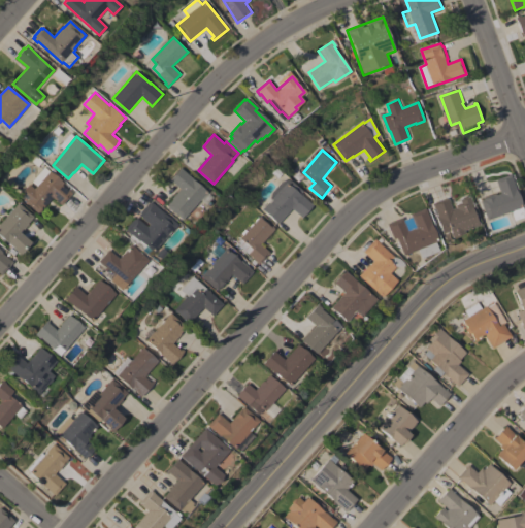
[(55,198),(41,212),(40,211),(39,212),(36,209),(22,196),(32,185),(36,189),(39,186),(34,182),(46,167),(52,171),(65,183),(63,185),(70,191),(70,190),(74,194),(63,205),(55,198)]
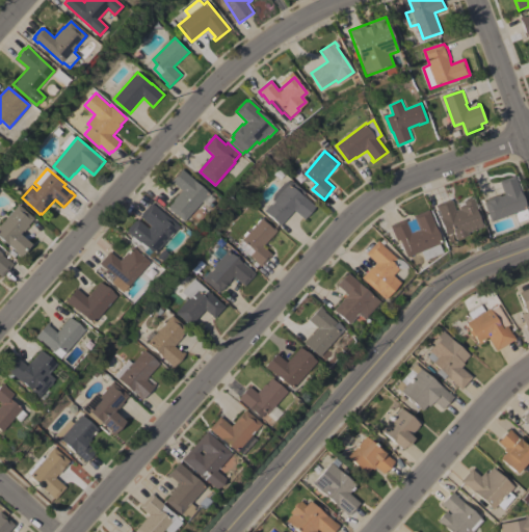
[(209,192),(184,221),(168,208),(175,202),(174,201),(182,190),(172,182),(178,175),(179,175),(183,169),(209,192)]
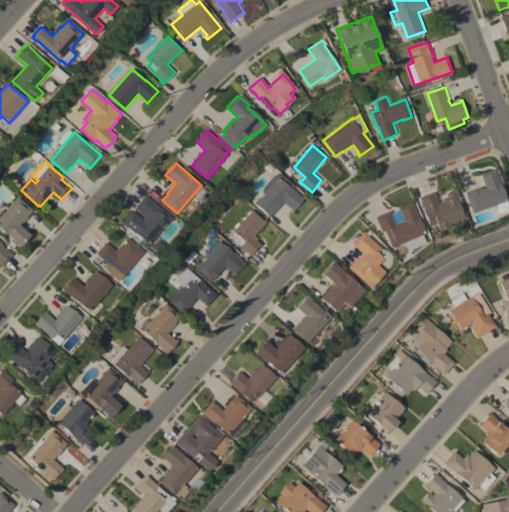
[(502,184),(501,184),(508,204),(508,211),(499,214),(496,205),(473,213),(466,195),(470,193),(470,192),(482,188),(482,189),(486,187),(482,174),(496,169),(502,184)]
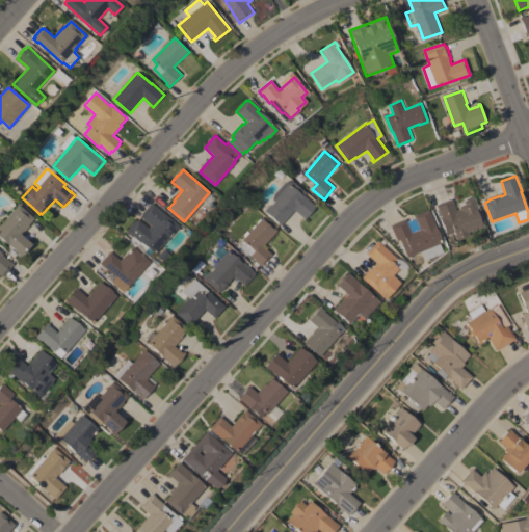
[(307,192),(305,195),(317,207),(307,219),(296,210),(283,225),(266,211),(275,201),(274,200),(275,194),(285,184),(290,181),(295,182),(307,192)]
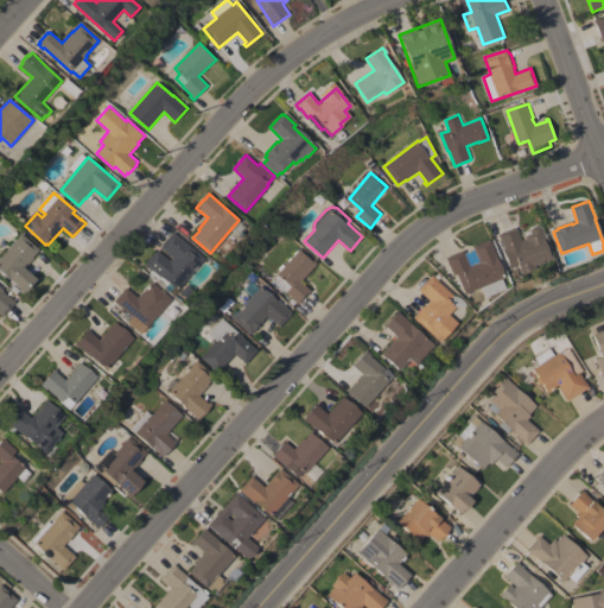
[(522,241),(542,233),(551,254),(528,263),(532,271),(515,277),(512,268),(510,270),(503,251),(506,249),(502,240),(501,240),(498,235),(516,228),(522,241)]
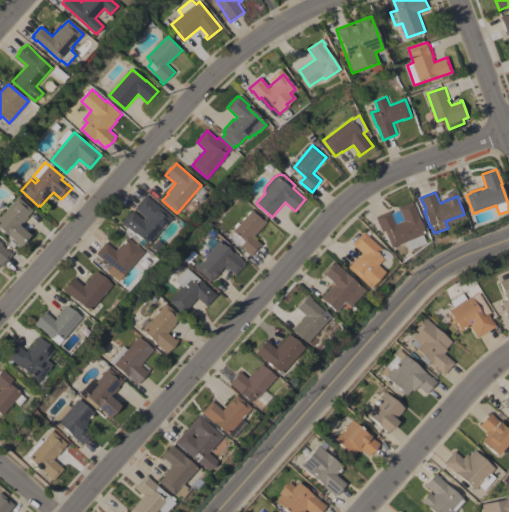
[(173,217),(149,245),(142,239),(139,242),(126,231),(129,227),(123,223),(125,221),(124,220),(131,212),(132,213),(133,211),(144,220),(146,218),(136,209),(138,206),(137,206),(145,196),(146,197),(148,195),(173,217)]
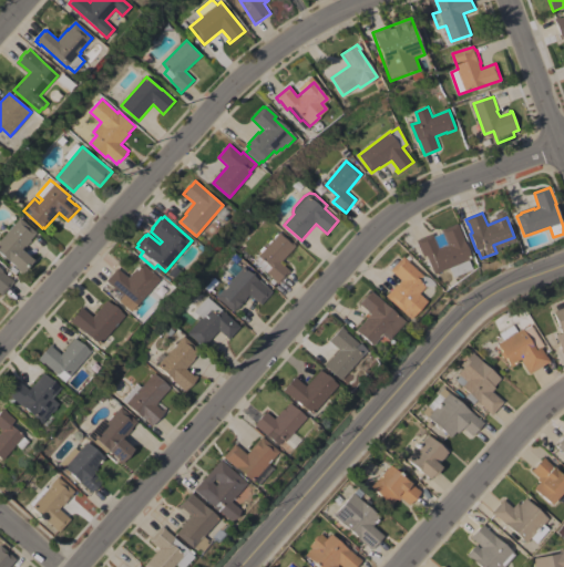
[(0,241),(22,218),(38,233),(32,239),(33,240),(24,251),(34,260),(23,272),(0,250),(0,241)]
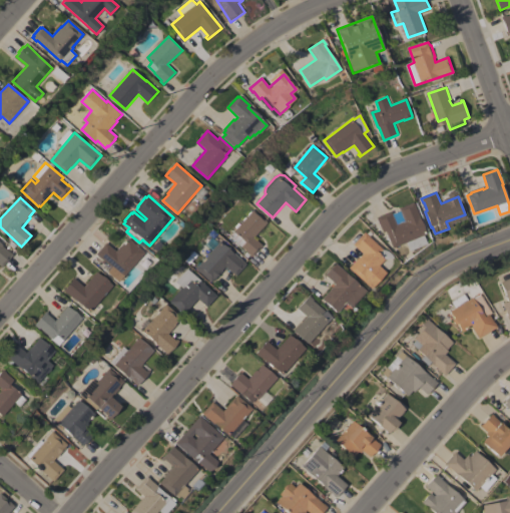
[(427,235),(393,247),(387,231),(383,232),(378,217),(392,212),(396,225),(405,221),(400,207),(414,202),(427,235)]
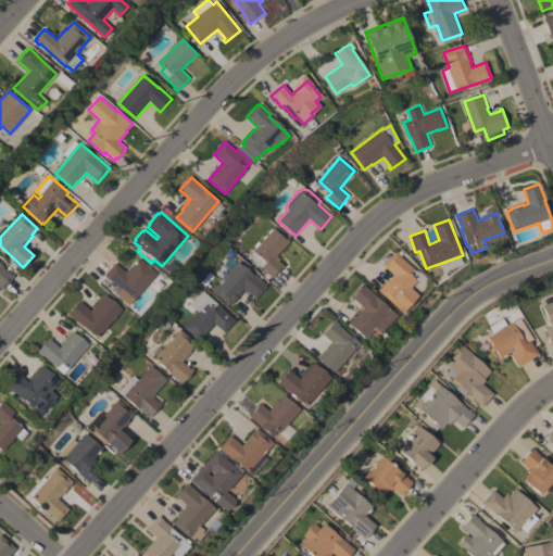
[(276,228),(291,241),(277,257),(286,266),(274,279),(269,275),(271,274),(251,256),(276,228)]
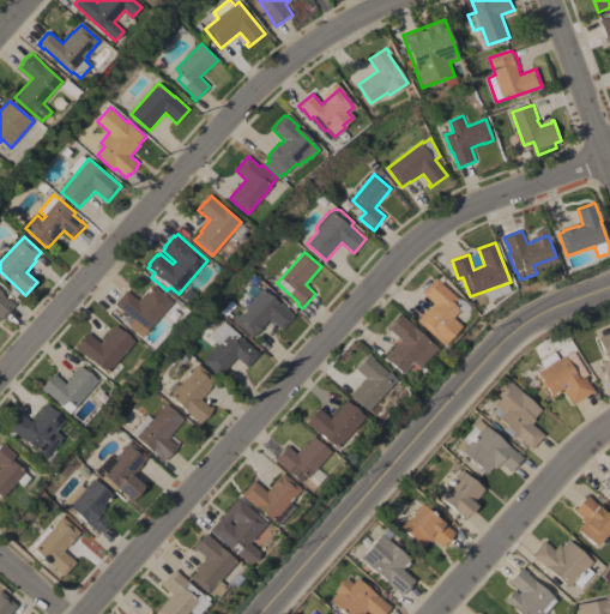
[(458,299),(464,300),(467,304),(470,308),(460,311),(453,318),(461,326),(445,345),(418,320),(429,308),(430,309),(435,304),(423,293),(436,278),(458,299)]
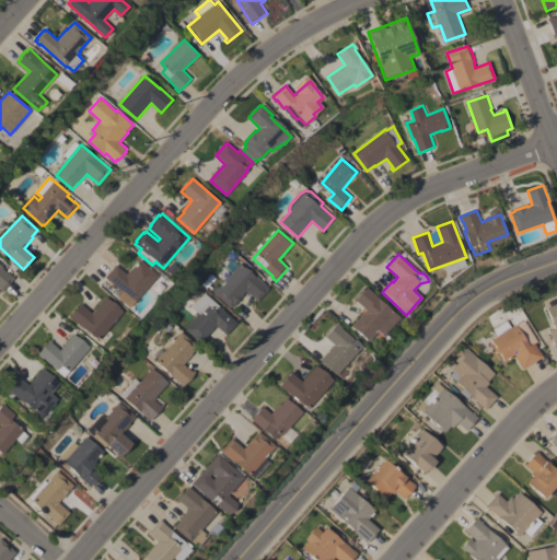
[(117,298),(123,292),(106,277),(117,265),(127,275),(140,259),(159,276),(129,307),(117,298)]
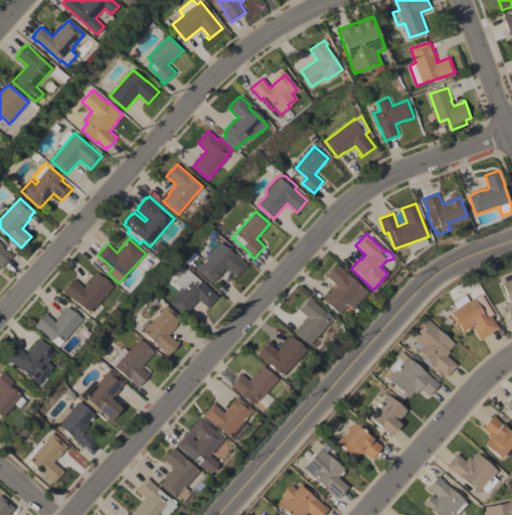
[(0,242),(4,246),(10,252),(10,251),(15,255),(3,269),(0,266),(0,242)]
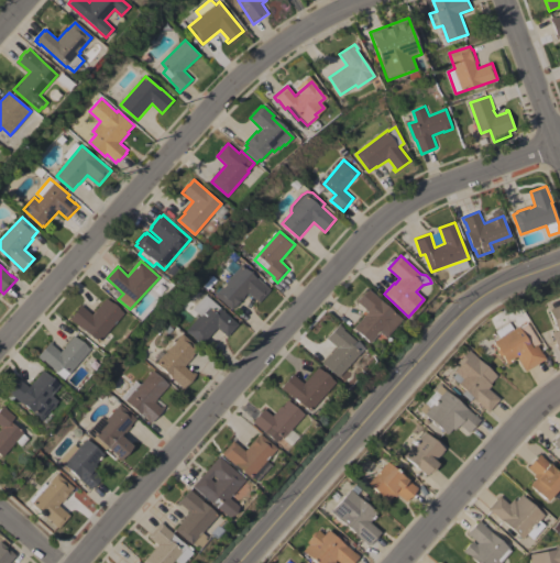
[(249,293),(245,297),(246,298),(234,311),(217,295),(243,265),(257,278),(259,277),(272,289),(261,302),(249,293)]
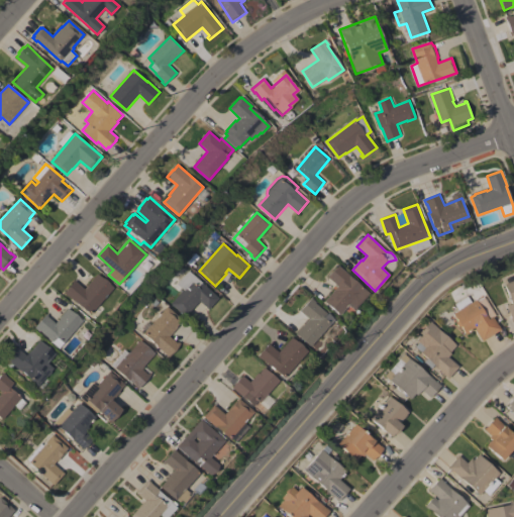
[(325,302),(335,290),(334,290),(338,286),(329,278),(339,266),(350,276),(370,293),(354,310),(349,305),(340,315),(325,302)]
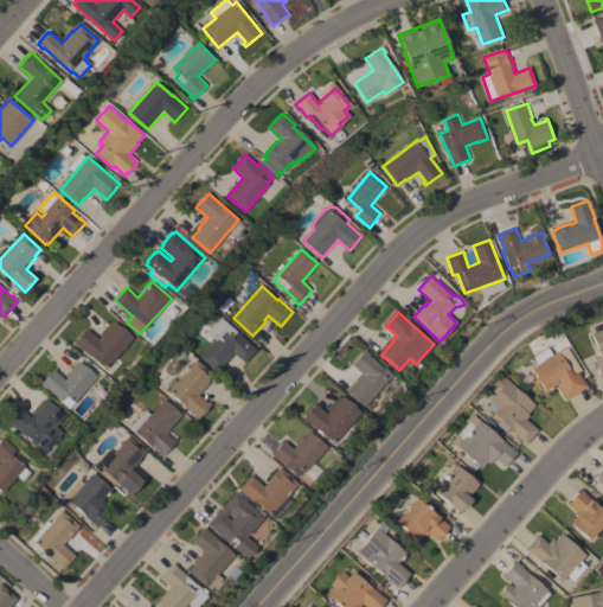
[(219,372),(203,357),(217,340),(210,333),(223,318),(258,350),(247,363),(236,353),(219,372)]
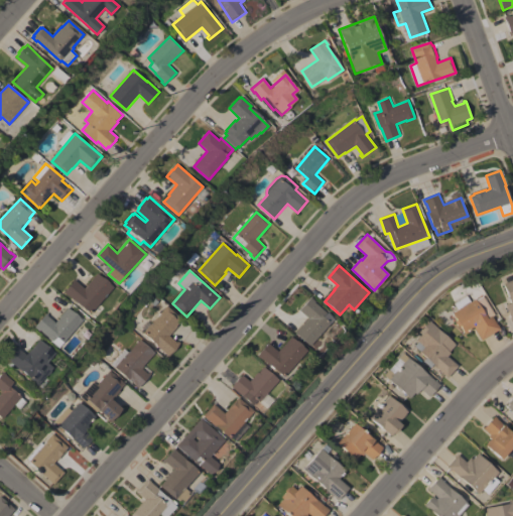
[(90,314),(65,292),(76,279),(85,288),(98,273),(114,287),(90,314)]
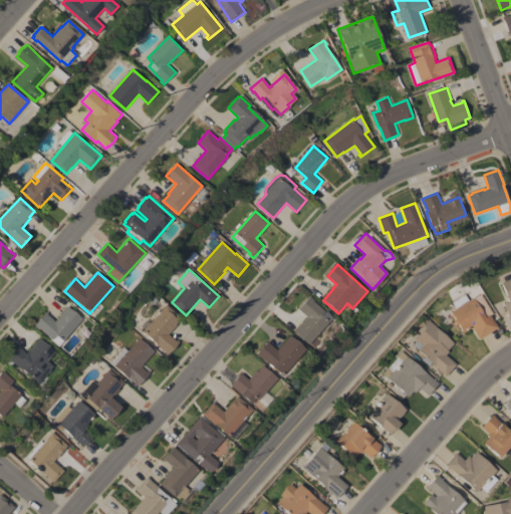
[(510,318),(509,316),(510,315),(505,304),(510,302),(502,283),(510,279),(510,318)]
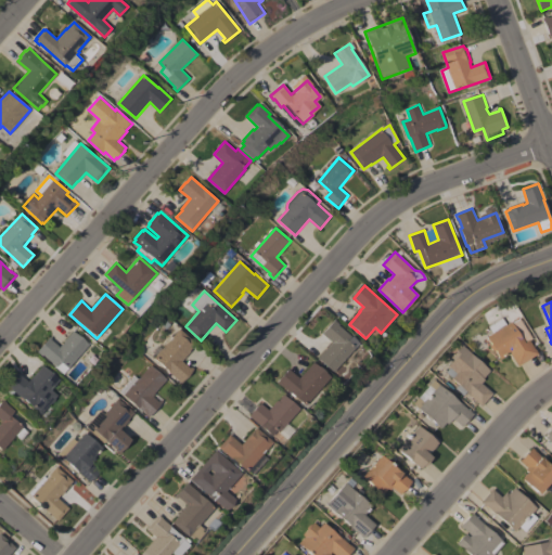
[(534,338),(530,340),(539,353),(520,365),(512,353),(502,359),(497,351),(495,351),(491,347),(492,345),(488,337),(495,333),(490,326),(503,318),(508,325),(513,322),(513,323),(521,318),(534,338)]
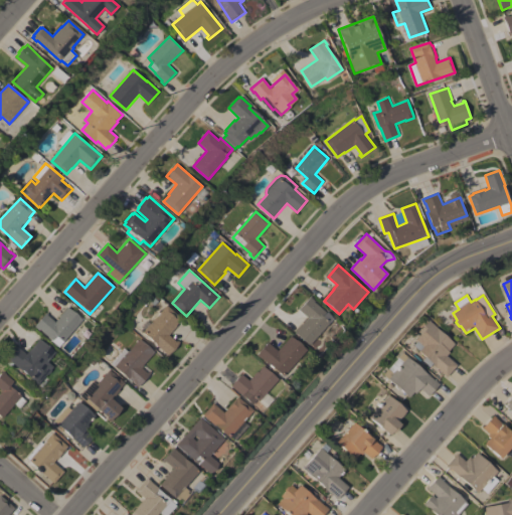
[(310,345),(296,332),(305,322),(309,318),(300,310),(311,297),(316,301),(315,302),(334,318),(310,345)]
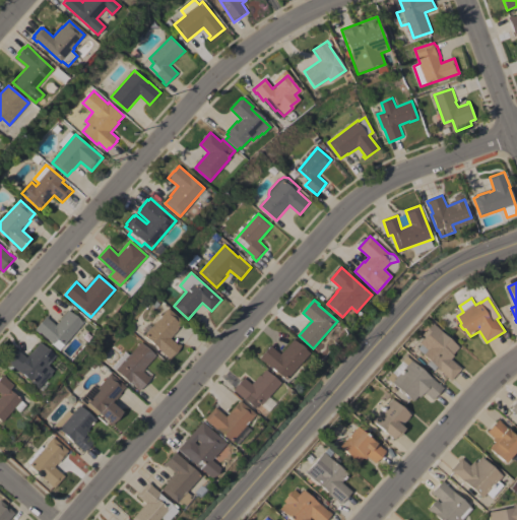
[(185,322),(180,328),(181,329),(172,338),(180,345),(181,344),(183,346),(172,360),(145,335),(170,308),(185,322)]
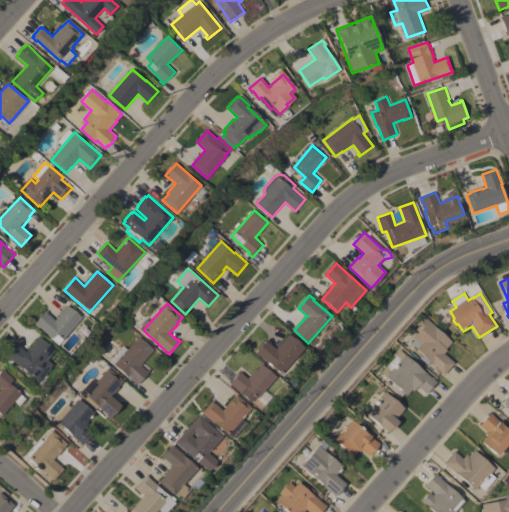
[(58,345),(51,339),(52,338),(40,328),(39,328),(35,325),(47,311),(48,312),(47,313),(55,320),(59,315),(67,305),(82,318),(58,345)]
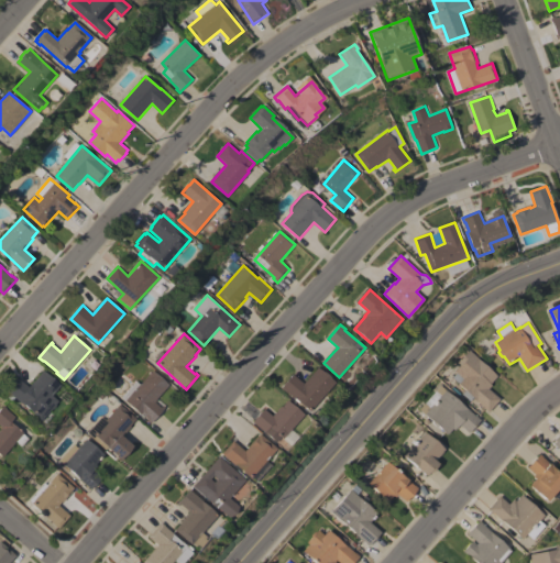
[(498,376),(492,384),(493,385),(491,389),(502,399),(491,412),(474,398),(472,401),(464,394),(468,390),(460,384),(461,383),(453,377),(458,373),(456,371),(461,365),(459,362),(470,350),(478,356),(498,376)]
